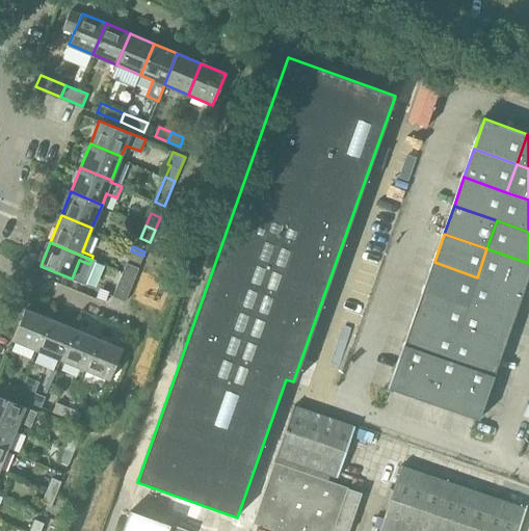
[(524,293),(528,280),(528,263),(486,248),(477,277),(524,293)]
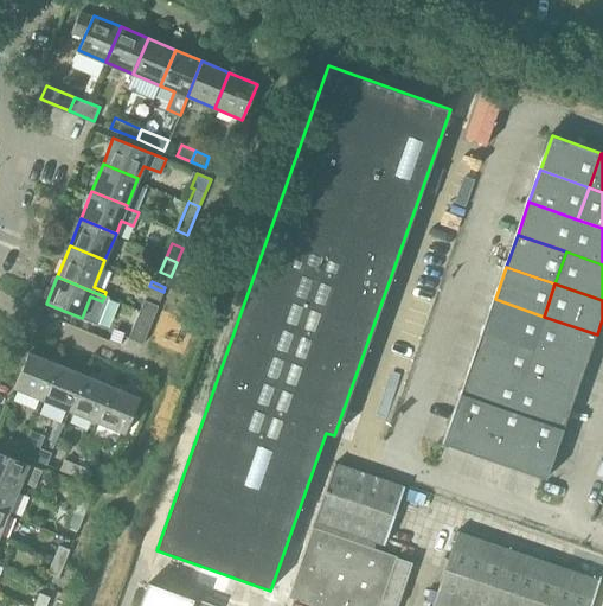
[(149,286),(146,297),(159,301),(164,292),(149,286)]
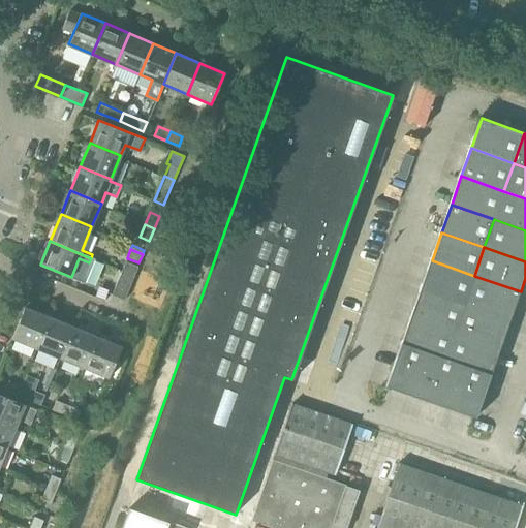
[(465,304),(474,276),(432,260),(422,288),(465,304)]
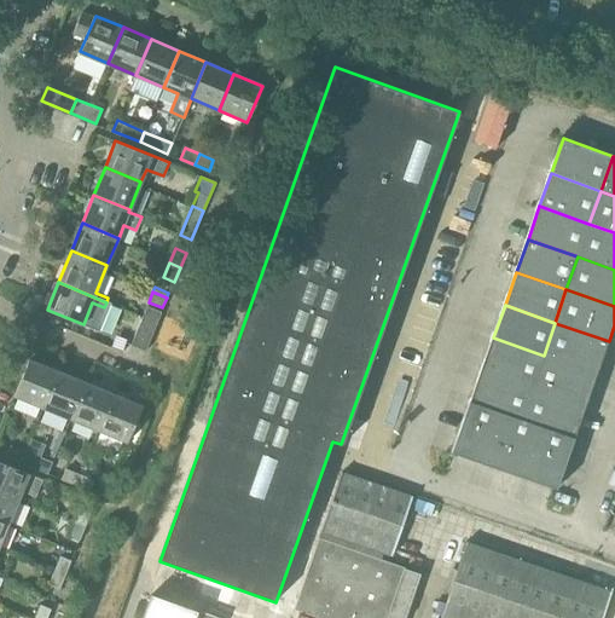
[(145,351),(157,322),(161,312),(148,306),(143,317),(132,345),(145,351)]
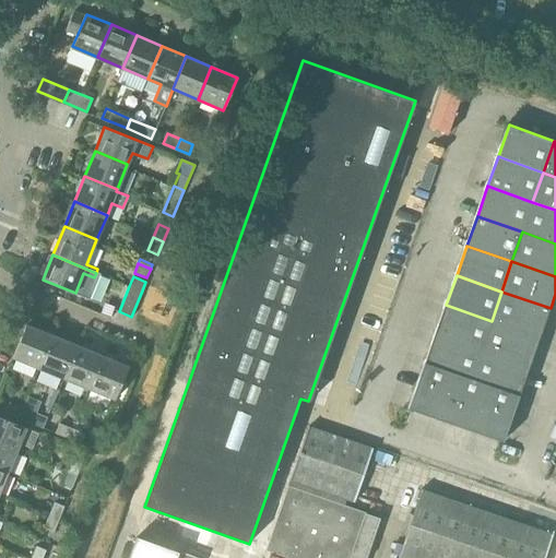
[(541,339),(551,308),(501,292),(492,321),(541,339)]
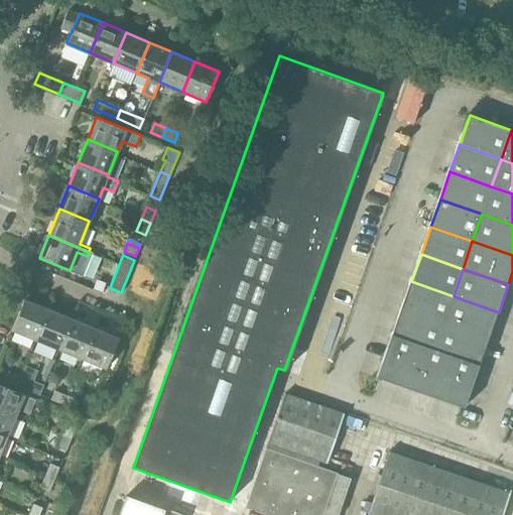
[(444,324),(454,296),(411,281),(402,308),(444,324)]
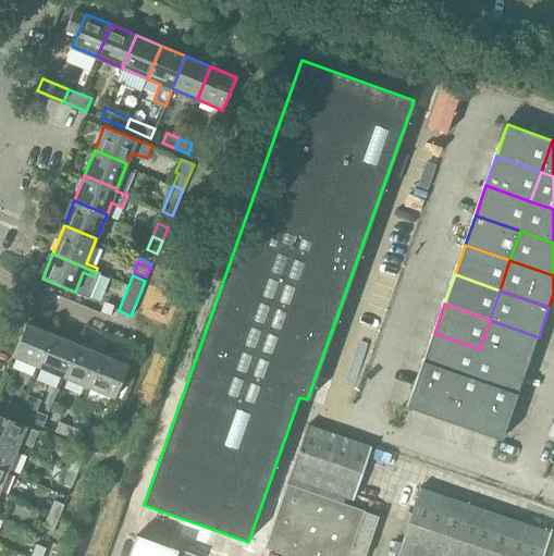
[(528,367),(539,337),(490,320),(480,349),(528,367)]
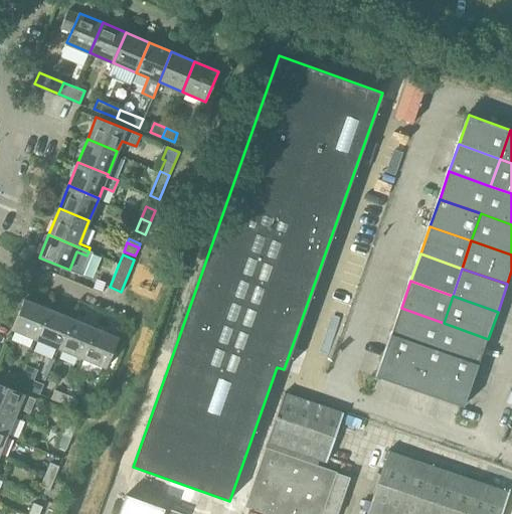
[(37,340),(49,309),(26,299),(13,330),(37,340)]
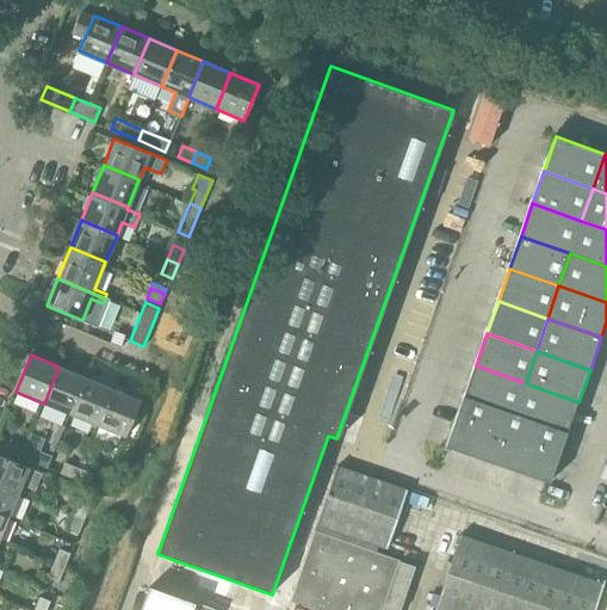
[(514,416),(526,383),(476,365),(464,399),(497,410),(514,416)]
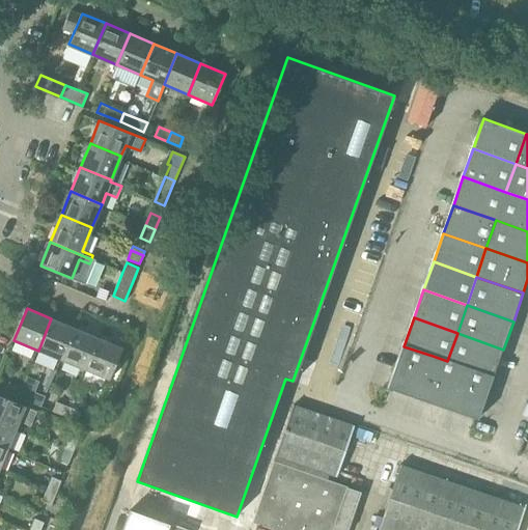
[(63,361),(77,329),(51,318),(38,351),(63,361)]
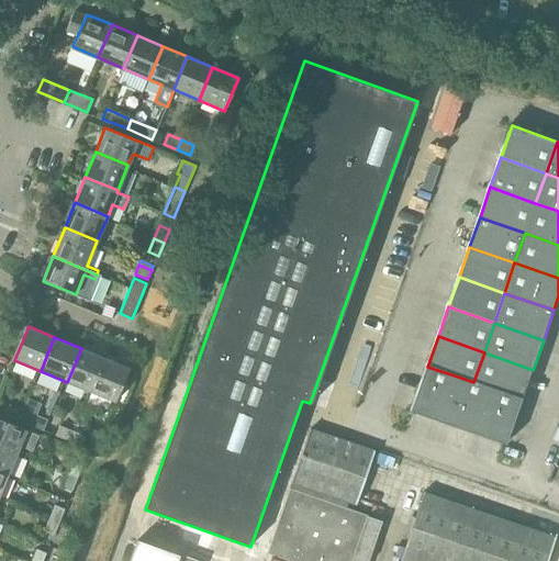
[(91,392),(105,359),(81,348),(67,382),(91,392)]
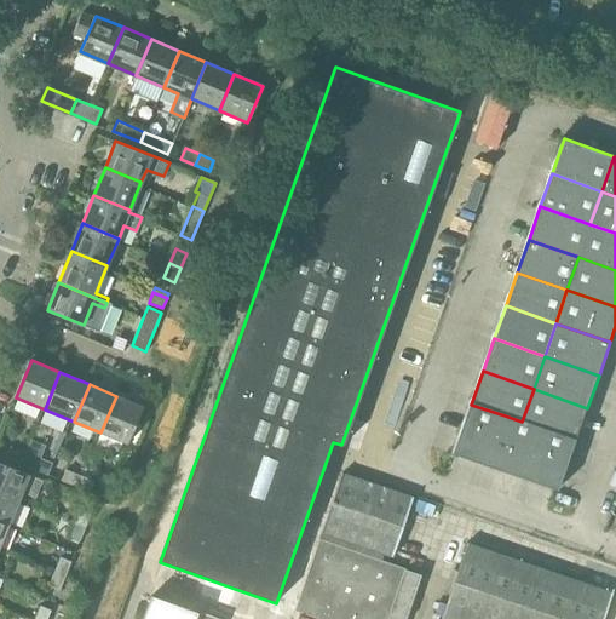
[(576,441),(587,408),(534,389),(522,422),(540,428),(576,441)]
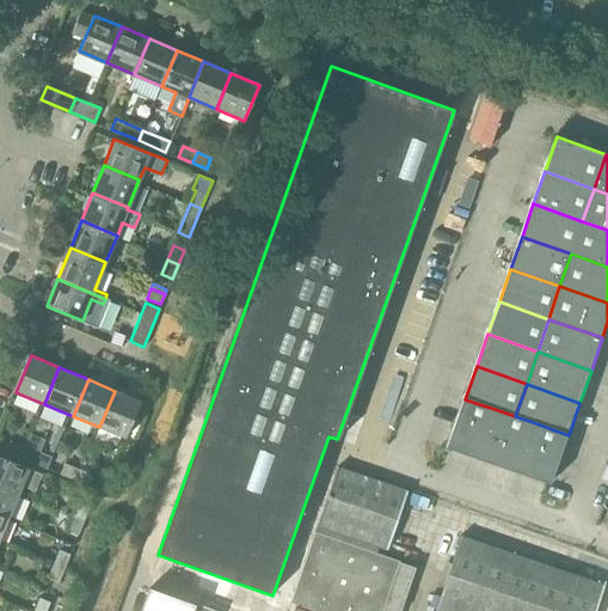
[(124,438),(140,402),(115,391),(99,427),(124,438)]
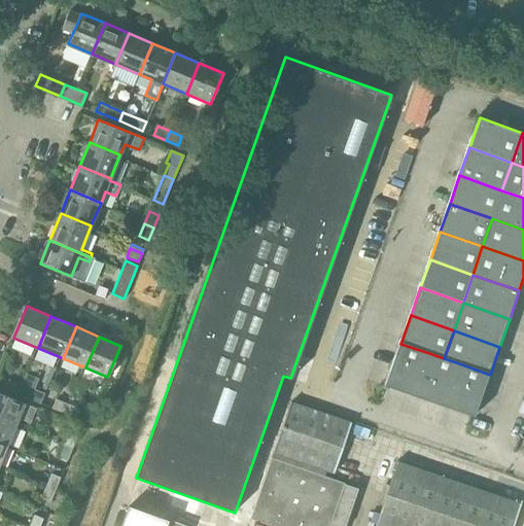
[(415,395),(429,353),(400,344),(386,385),(415,395)]
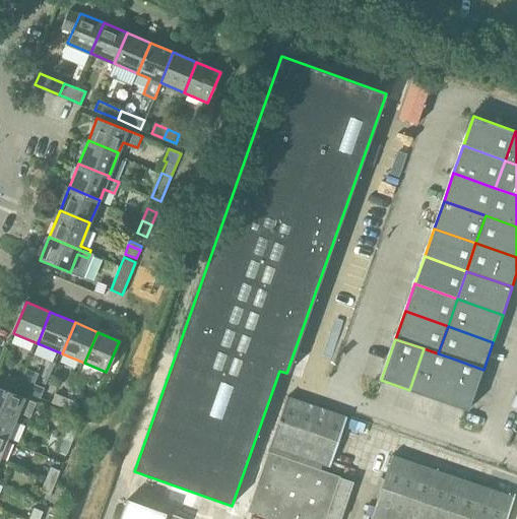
[(439,399),(453,359),(438,353),(424,348),(409,390),(439,399)]
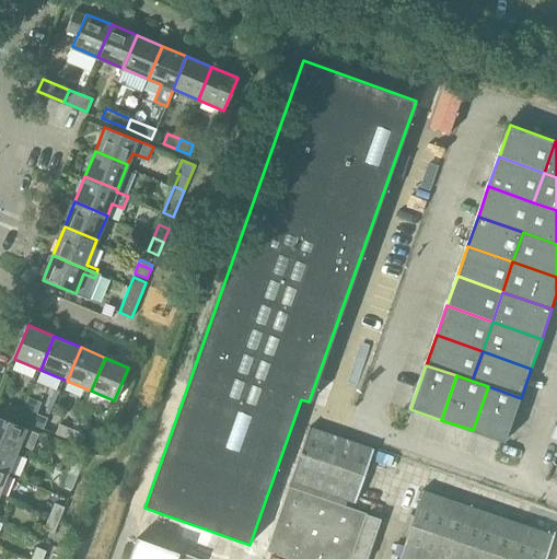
[(506,442),(521,398),(488,386),(473,430),(506,442)]
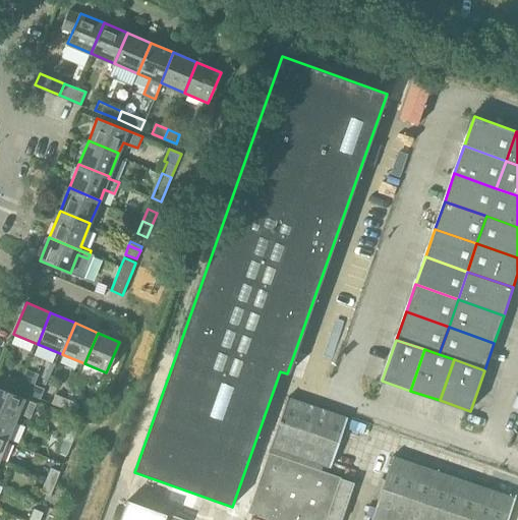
[(19,389),(22,381),(11,376),(7,384),(19,389)]
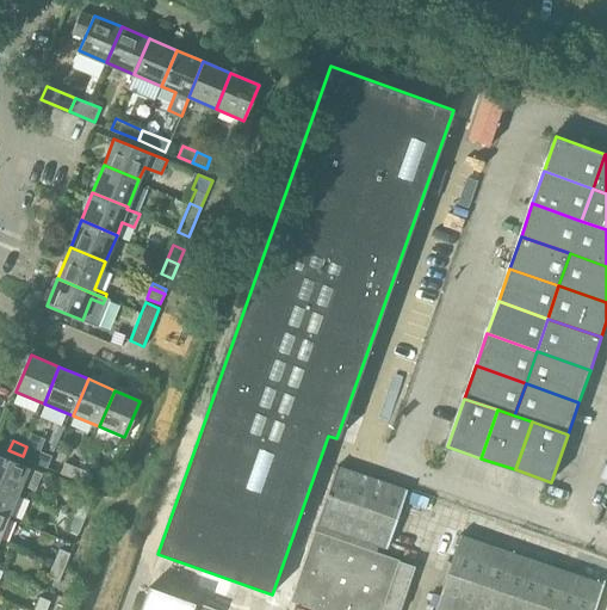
[(36,462),(41,453),(26,447),(23,456),(36,462)]
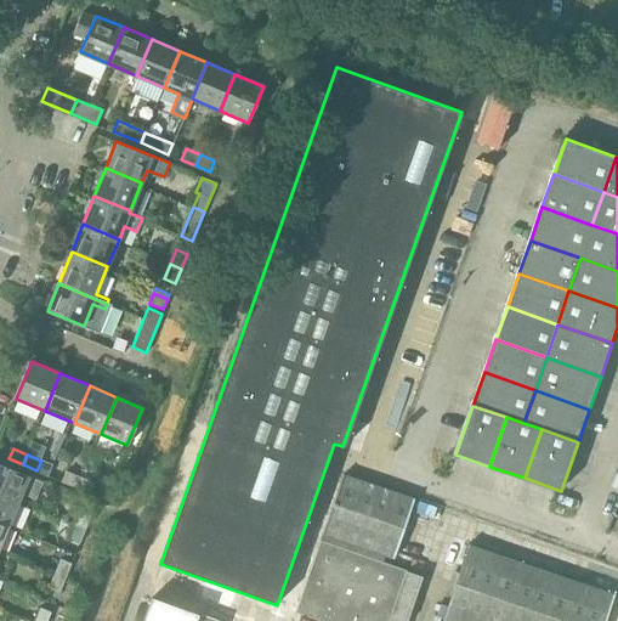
[(44,483),(0,464),(0,494),(20,502),(22,495),(38,501),(44,483)]
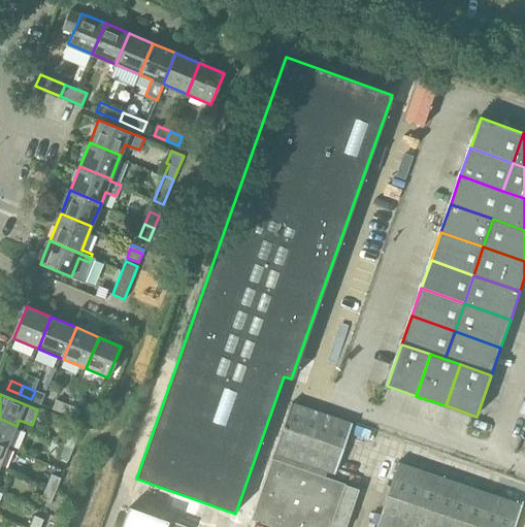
[(67,414),(71,404),(58,399),(54,408),(67,414)]
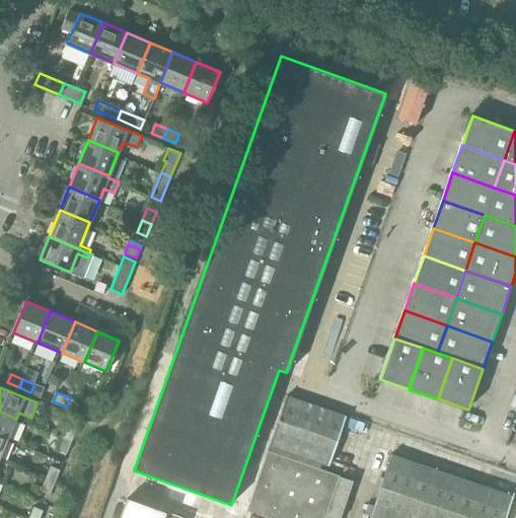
[(319,470),(319,469),(322,463),(329,465),(347,417),(348,416),(322,407),(289,394),(289,396),(248,510),(271,517),(328,517),(343,478),(319,470)]
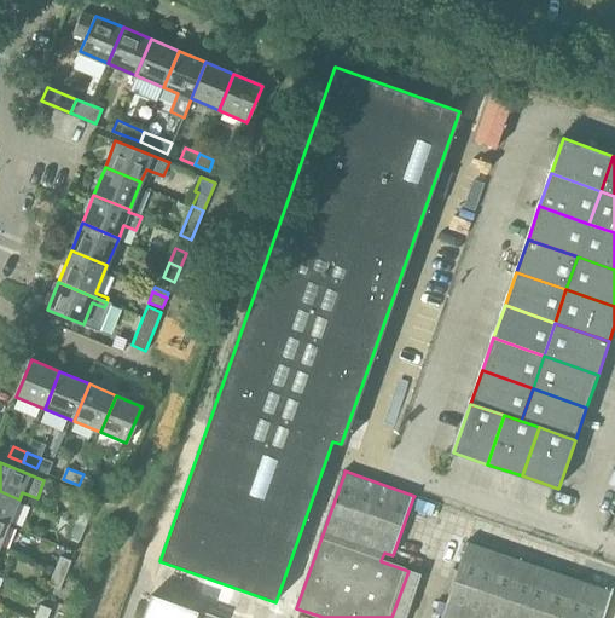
[(94,491),(99,480),(83,474),(79,485),(94,491)]
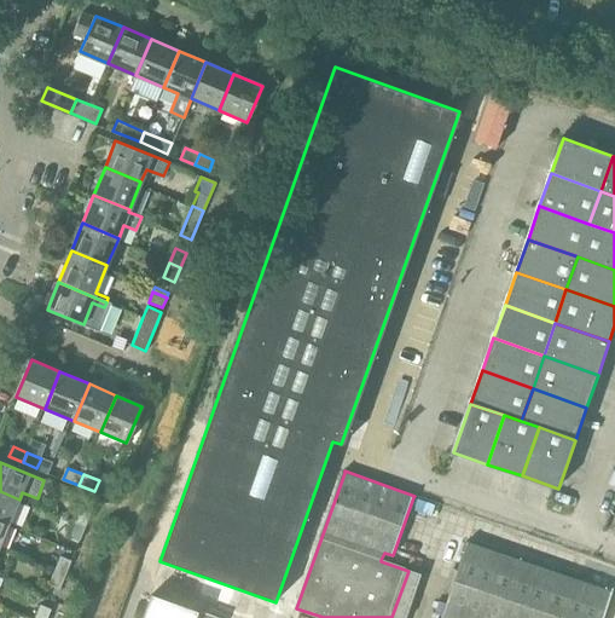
[(0,519),(10,523),(19,500),(0,491),(0,519)]
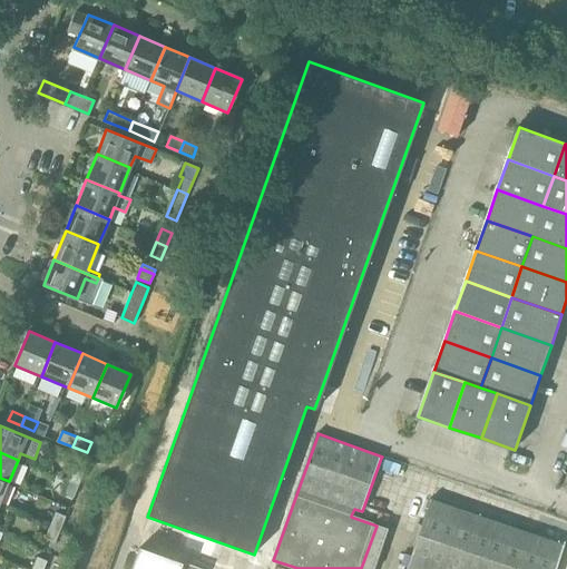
[(79,482),(84,473),(75,470),(71,479),(79,482)]
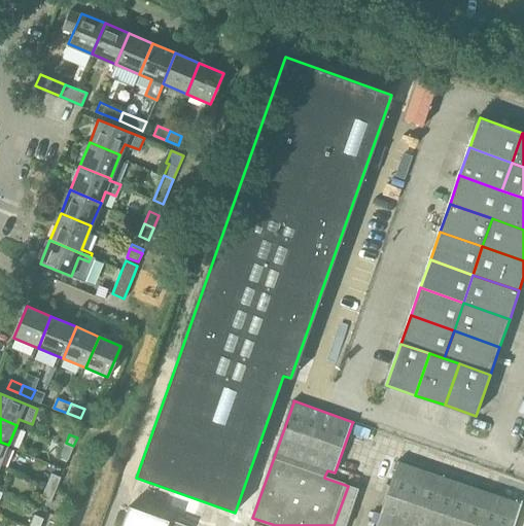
[(0,465),(8,445),(0,442),(0,465)]
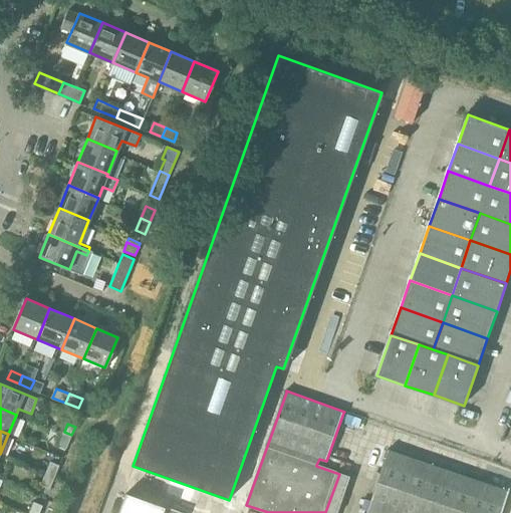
[(66,450),(71,435),(64,432),(58,447),(66,450)]
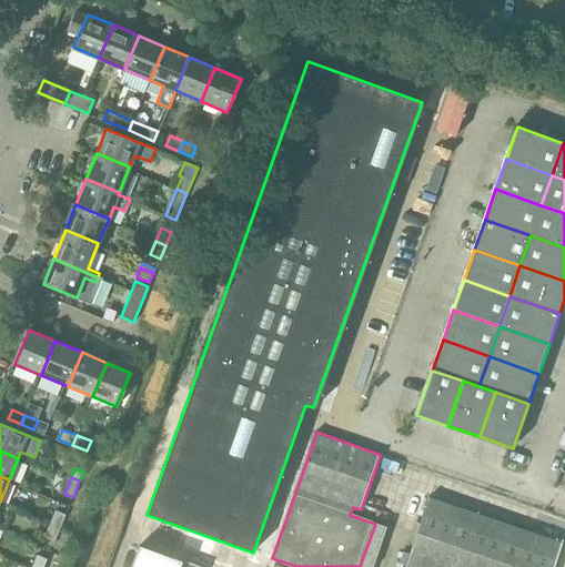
[(554,566),(563,544),(429,498),(404,566),(554,566)]
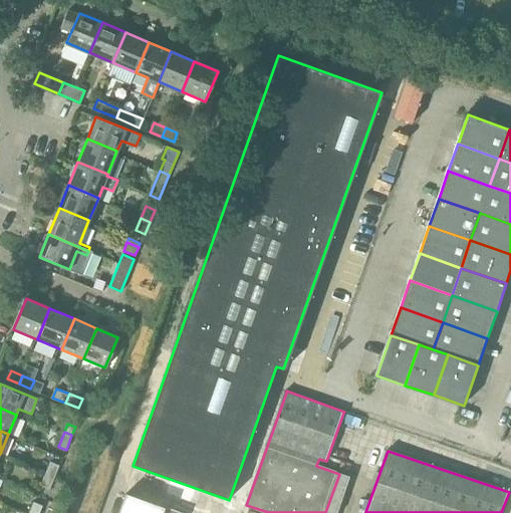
[(55,478),(59,467),(51,464),(47,475),(55,478)]
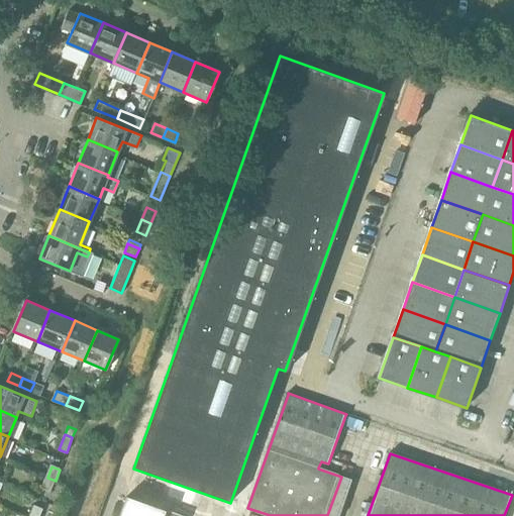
[(50,493),(56,481),(47,478),(42,489),(50,493)]
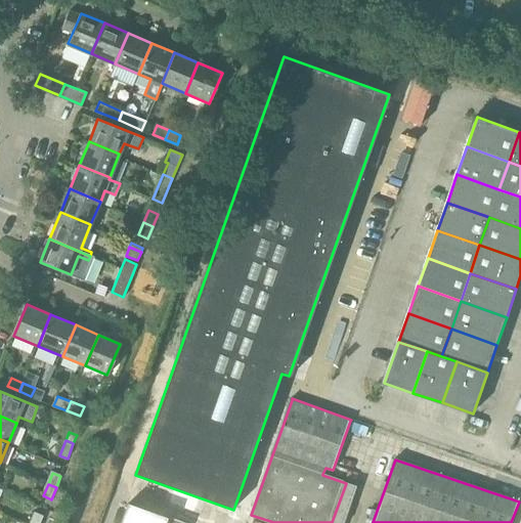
[(128,504),(121,522),(190,522),(168,515),(167,518),(133,506),(128,504)]
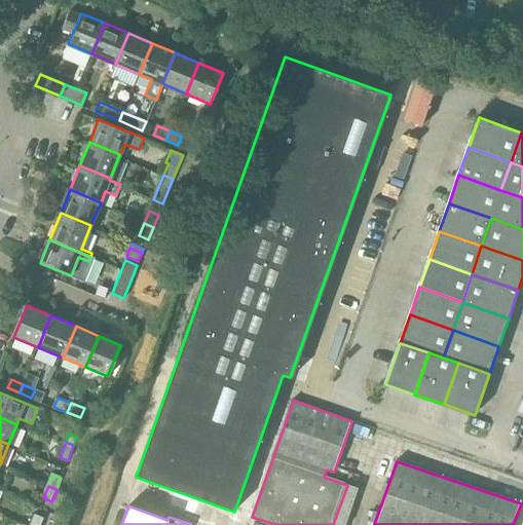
[(41,524),(44,519),(36,516),(31,524),(41,524)]
